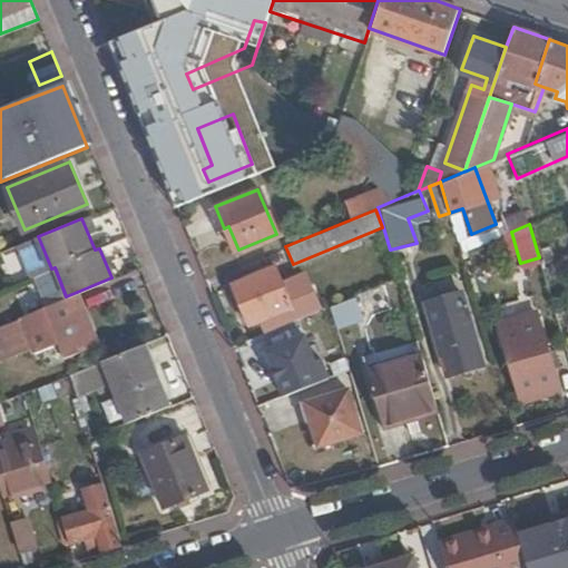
[(248,324),(292,306),(275,266),(232,284),(248,324)]
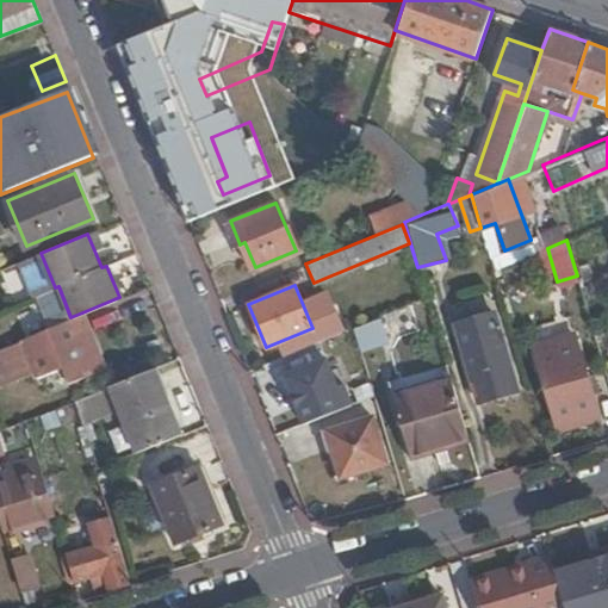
[(471,320),(457,324),(478,395),(515,383),(485,286),(463,292),(471,320)]
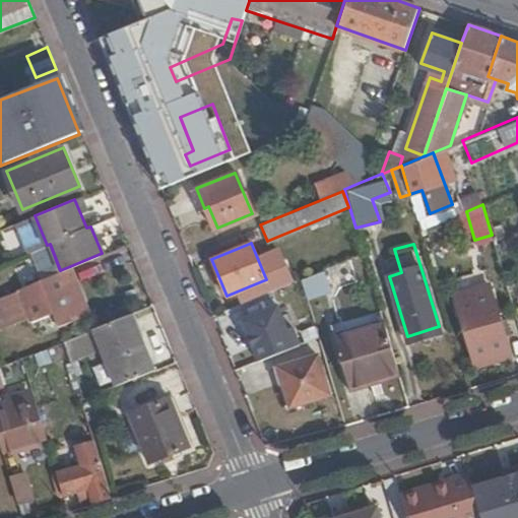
[(382,253),(389,276),(401,272),(394,249),(382,253)]
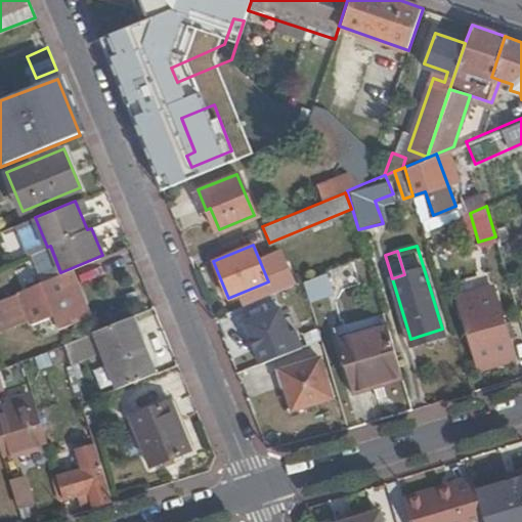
[(352,264),(304,278),(310,298),(358,284),(352,264)]
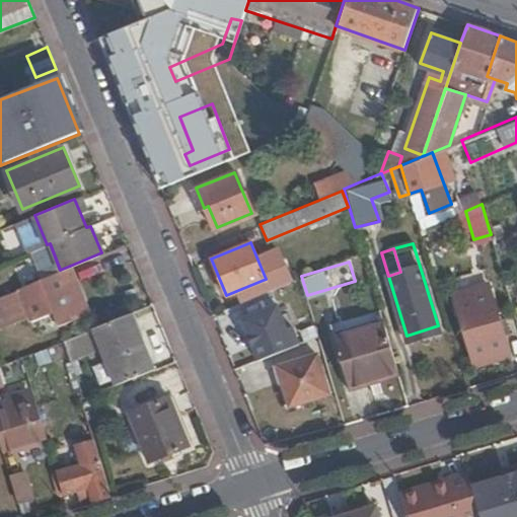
[(70,266),(60,270),(0,293),(0,331),(28,319),(30,323),(54,314),(59,325),(89,313),(70,266)]
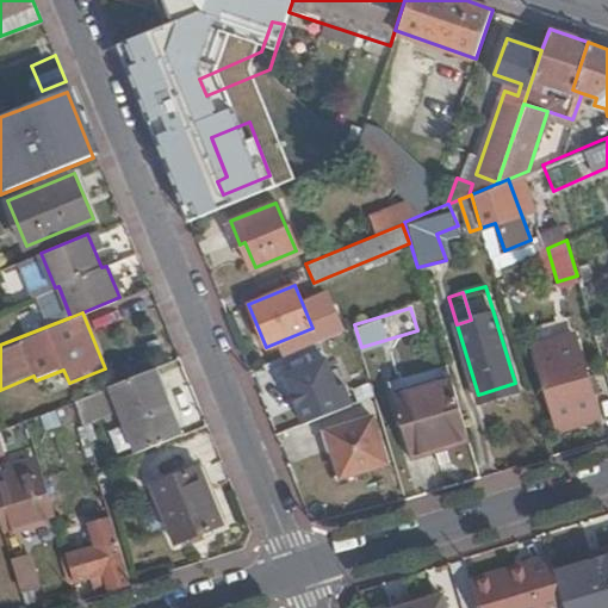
[(585,376),(574,334),(532,347),(556,428),(597,415),(590,392),(597,391),(593,373),(585,376)]
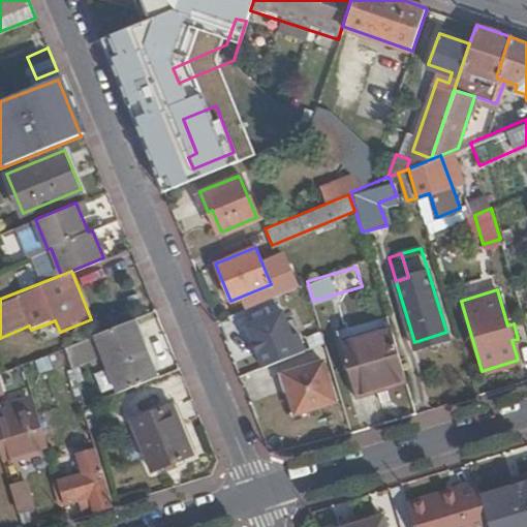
[(282,310),(244,323),(260,367),(280,361),(305,351),(300,336),(292,338),(282,310)]
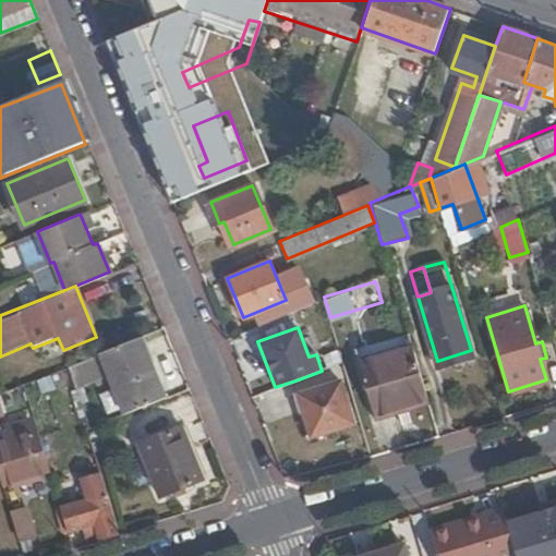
[(374,419),(427,403),(407,333),(355,348),(374,419)]
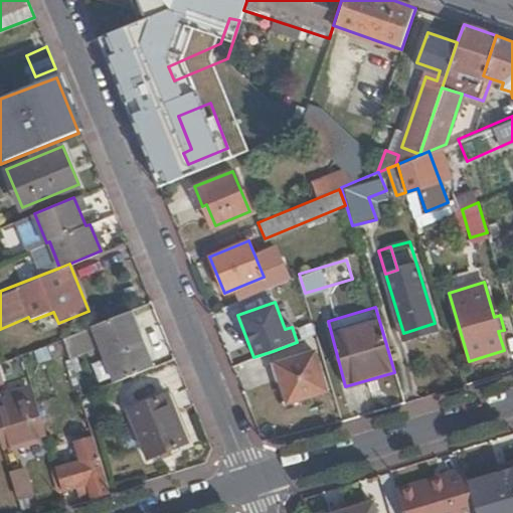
[(151,366),(128,310),(63,336),(66,348),(70,361),(101,348),(115,380),(151,366)]
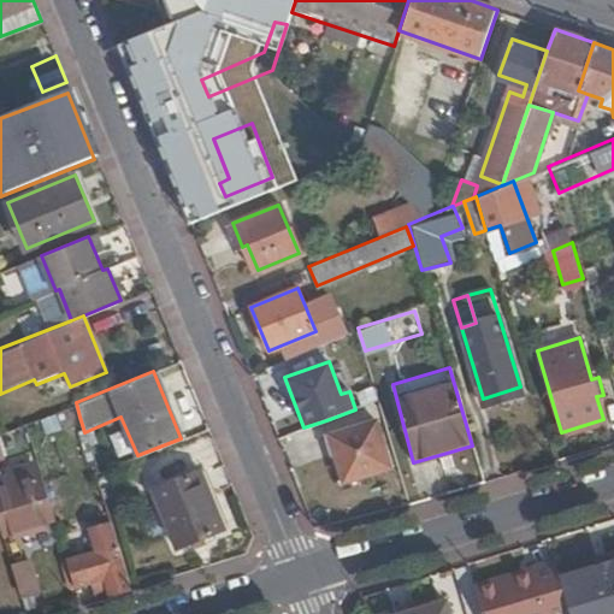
[(331,435),(375,421),(371,402),(355,409),(326,420),(331,435)]
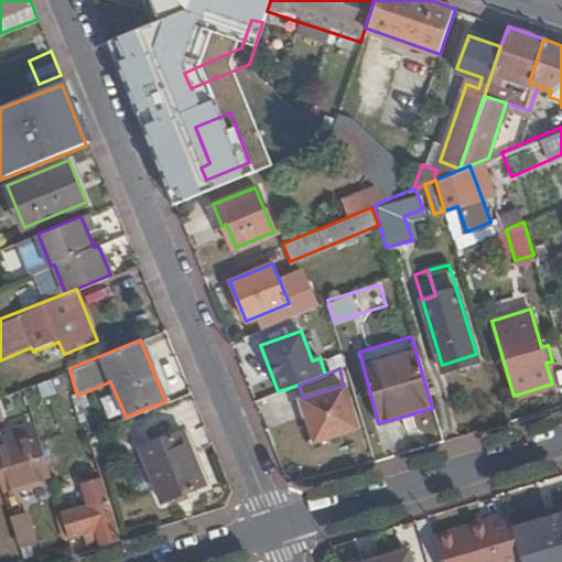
[(44,393),(73,381),(69,371),(40,384),(44,393)]
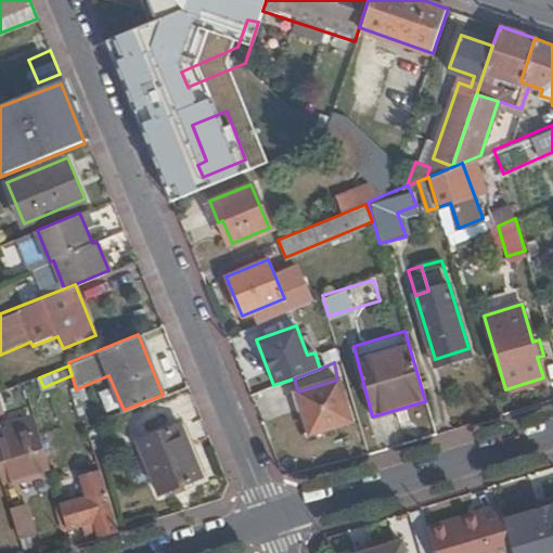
[(349,421),(337,380),(298,391),(297,391),(310,433),(349,421)]
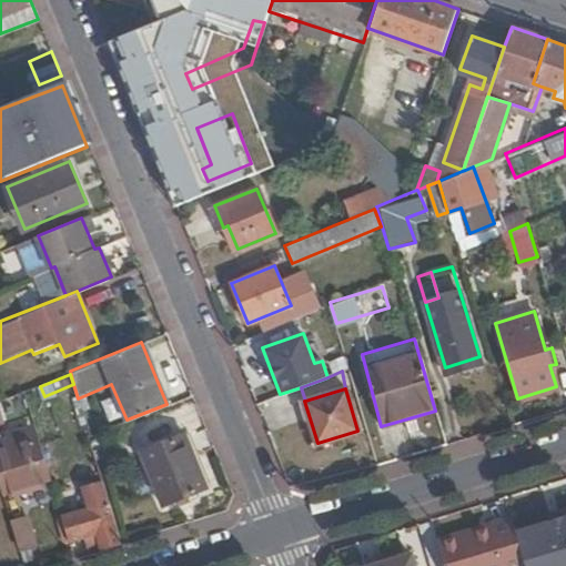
[(204,488),(187,432),(141,446),(159,503),(204,488)]
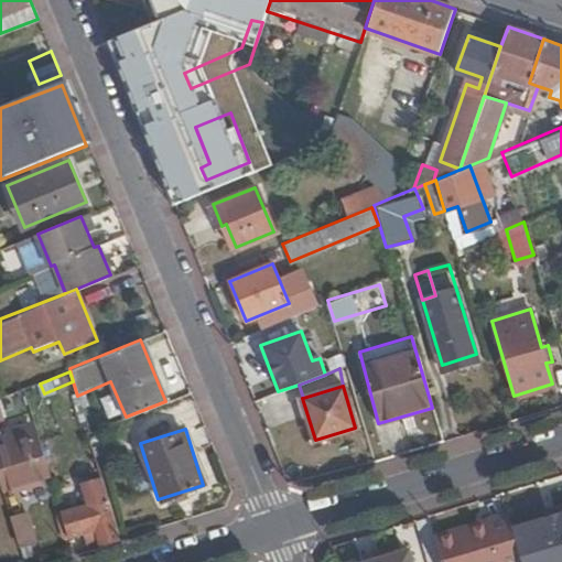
[(0,471),(4,487),(44,476),(33,438),(0,446),(0,471)]
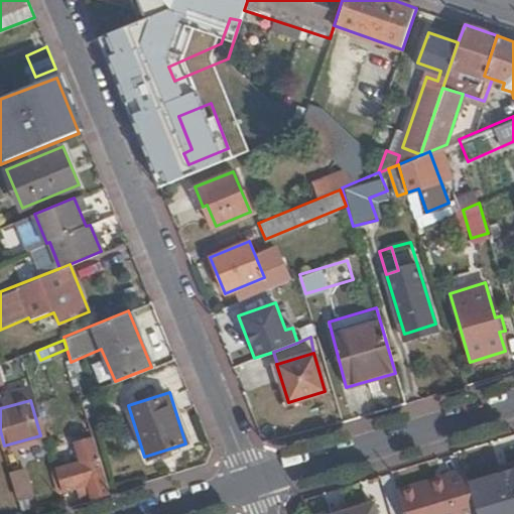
[(81,462),(54,470),(61,493),(90,484),(94,496),(109,491),(92,435),(75,440),(81,462)]
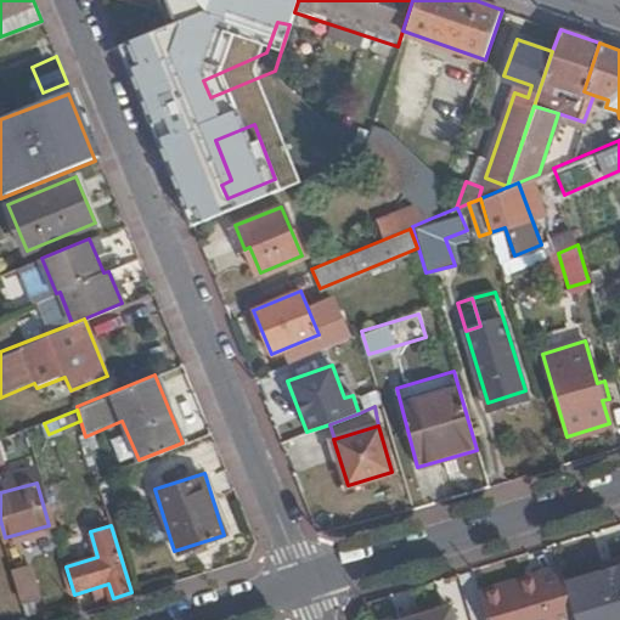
[(607,608),(619,604),(619,561),(580,573),(589,601),(603,597),(607,608)]
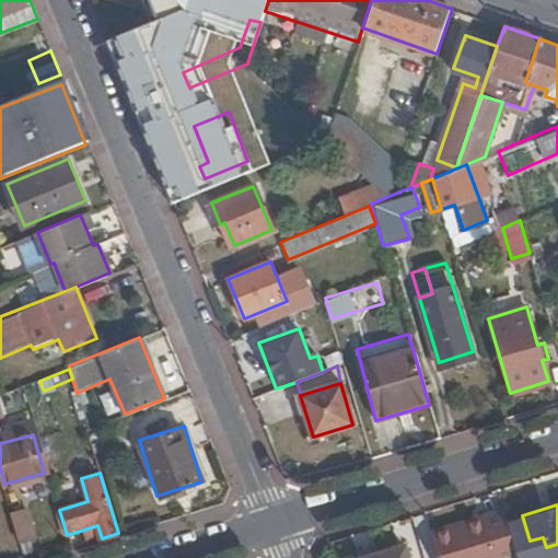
[(10,513),(19,545),(36,539),(26,508),(10,513)]
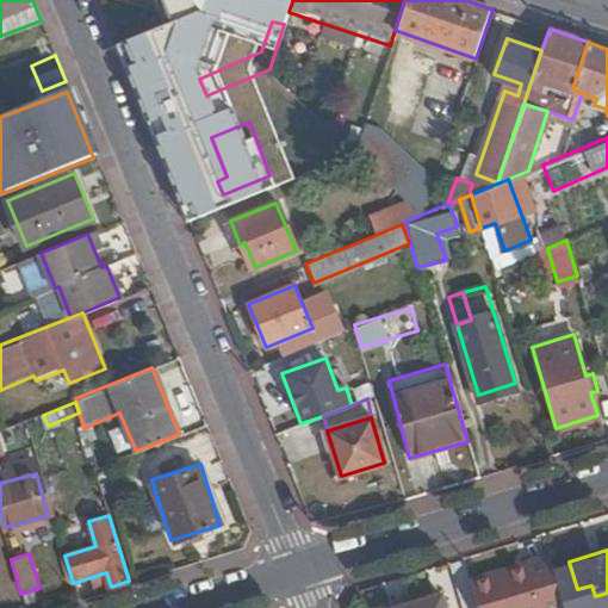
[(550,563),(547,556),(506,566),(508,575),(550,563)]
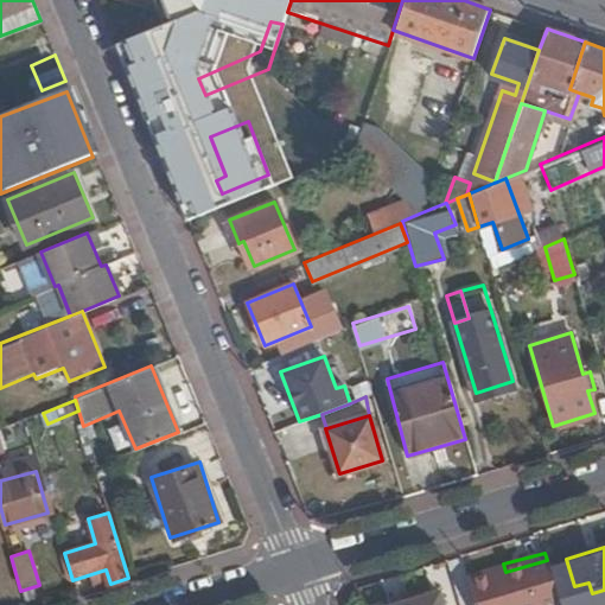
[(503,564),(465,574),(473,604),(560,604),(547,560),(505,572),(503,564)]
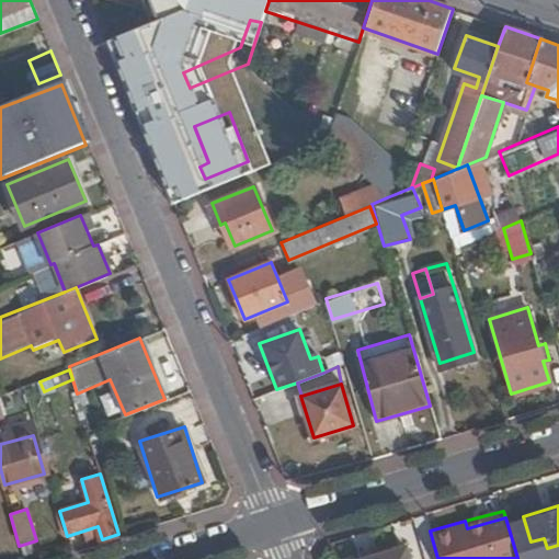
[(409,558),(405,545),(356,558),(409,558)]
